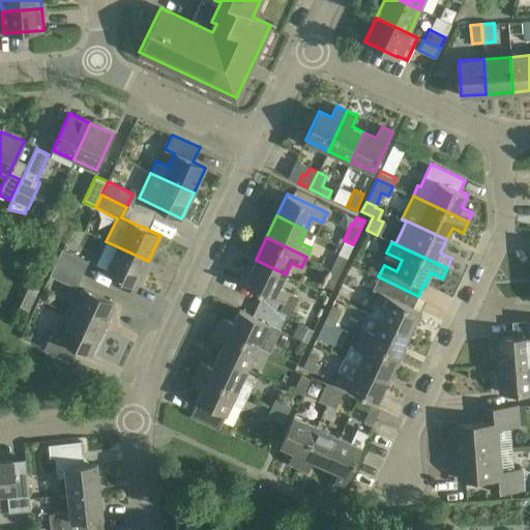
[(117,246),(106,271),(137,286),(148,261),(117,246)]
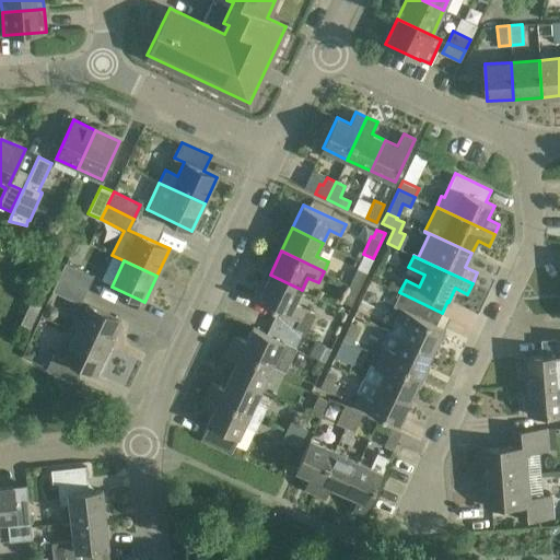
[(59,277),(86,290),(93,276),(66,263),(59,277)]
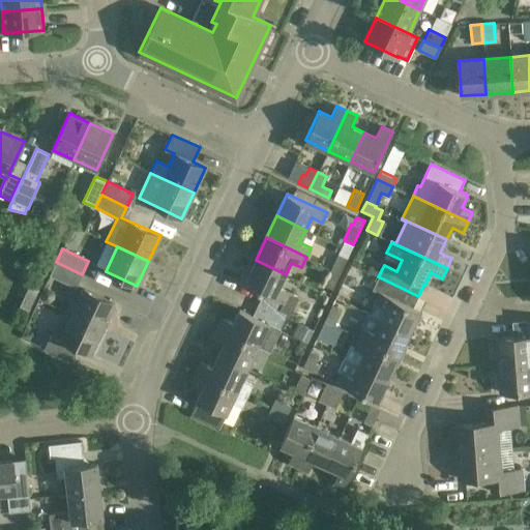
[(330,269),(340,273),(347,258),(337,254),(330,269)]
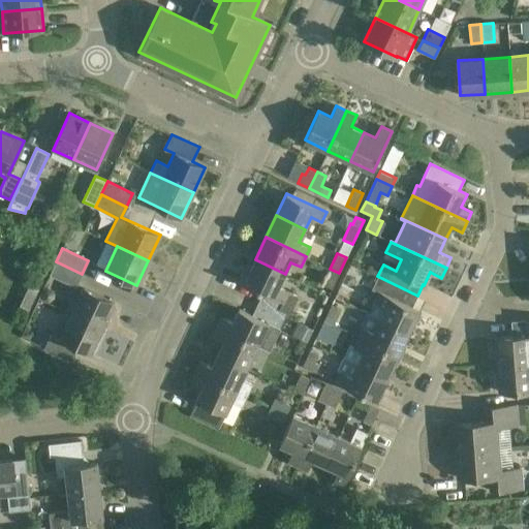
[(285,274),(255,259),(244,284),(262,292),(257,303),(286,316),(287,313),(289,314),(298,297),(279,287),(285,274)]
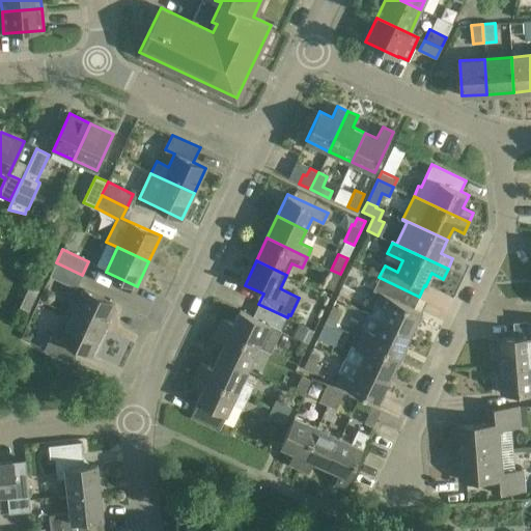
[(82,275),(56,262),(50,276),(77,288),(82,275)]
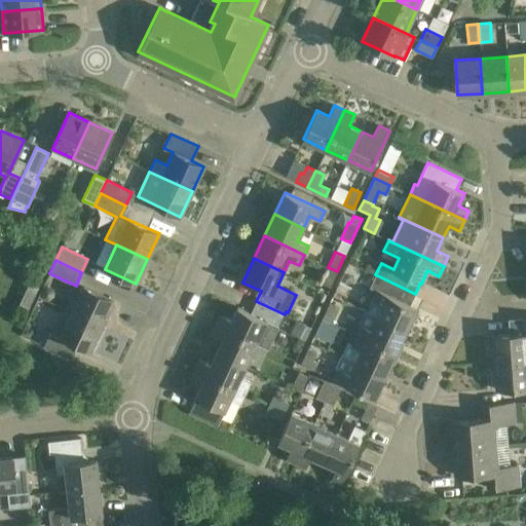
[(337,271),(328,267),(321,284),(330,288),(337,271)]
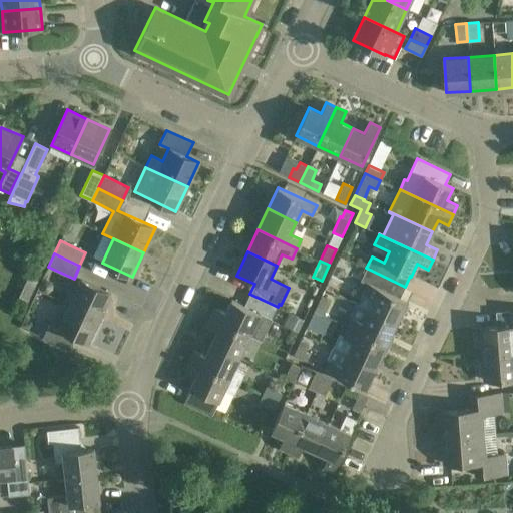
[(368,283),(363,293),(358,304),(397,322),(407,301),(400,298),(405,287),(366,268),(360,280),(368,283)]
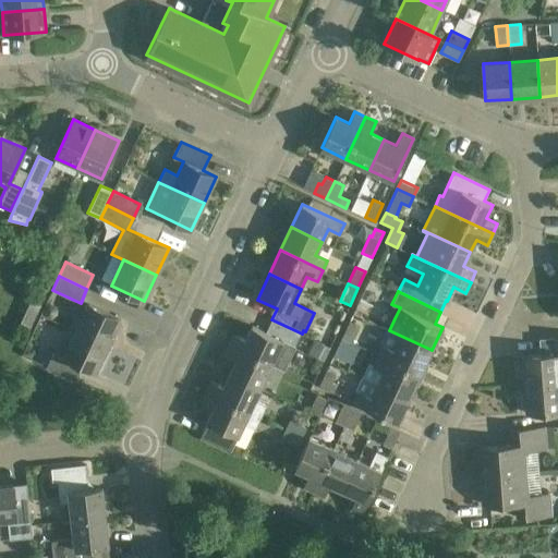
[(29,329),(40,305),(31,301),(20,324),(29,329)]
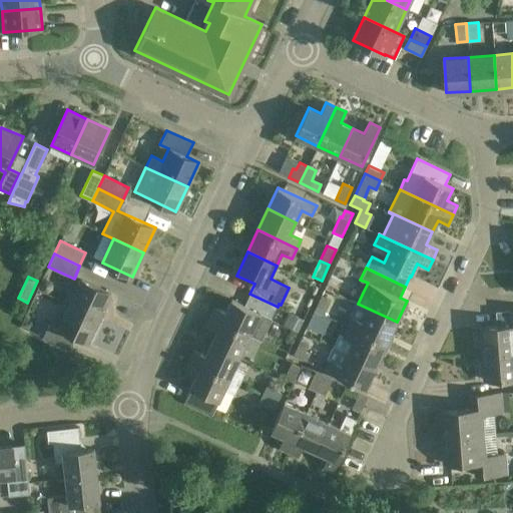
[(62,301),(99,318),(110,294),(81,280),(75,292),(68,289),(62,301)]
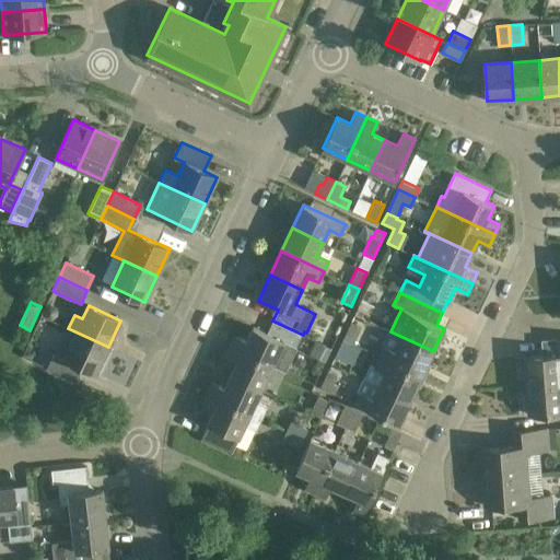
[(230,346),(286,372),(303,335),(272,321),(267,334),(253,327),(246,340),(234,335),(230,346)]
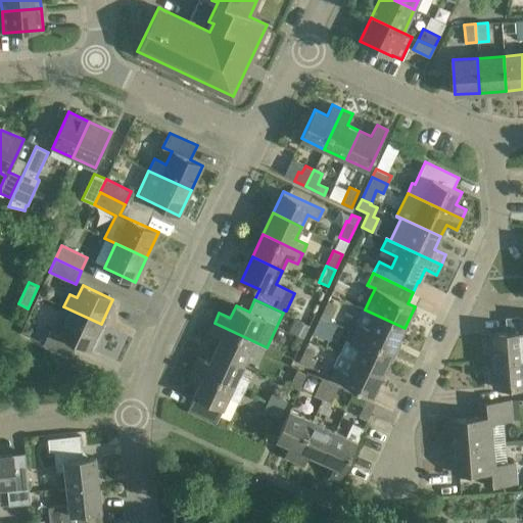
[(320,316),(329,320),(336,305),(327,301),(320,316)]
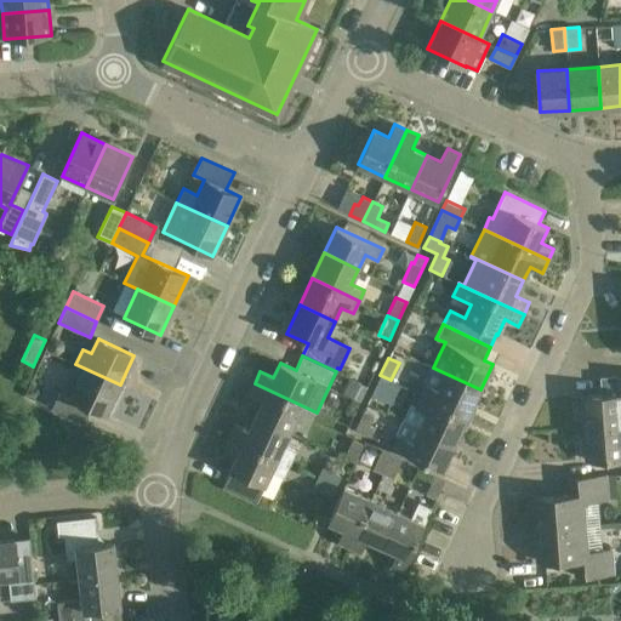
[(106,415),(120,385),(75,364),(75,366),(83,370),(70,397),(53,388),(46,404),(52,406),(51,409),(83,423),(90,408),(106,415)]
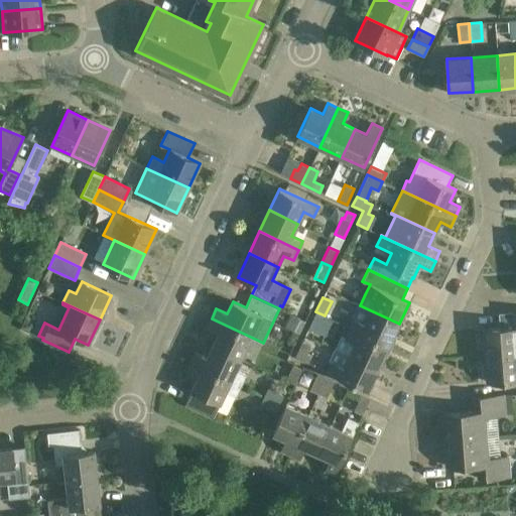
[(399,324),(360,305),(357,304),(351,317),(353,318),(349,328),(388,347),(399,324)]
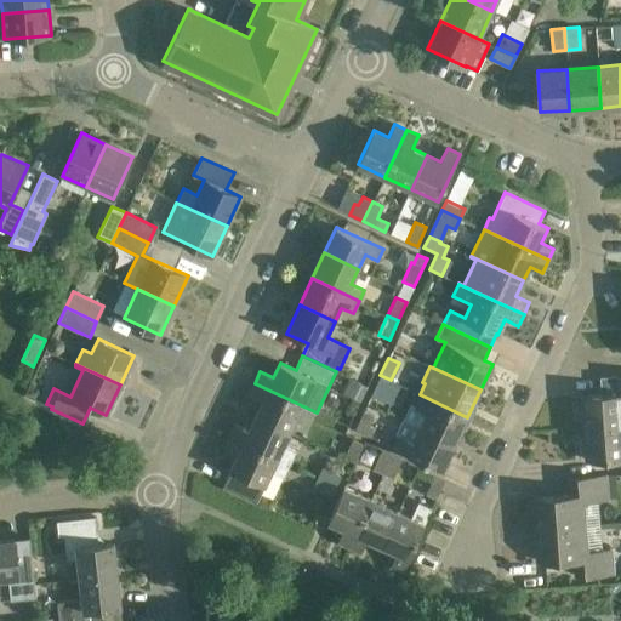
[(391,380),(380,375),(370,394),(382,400),(382,399),(386,402),(394,383),(389,382),(391,380)]
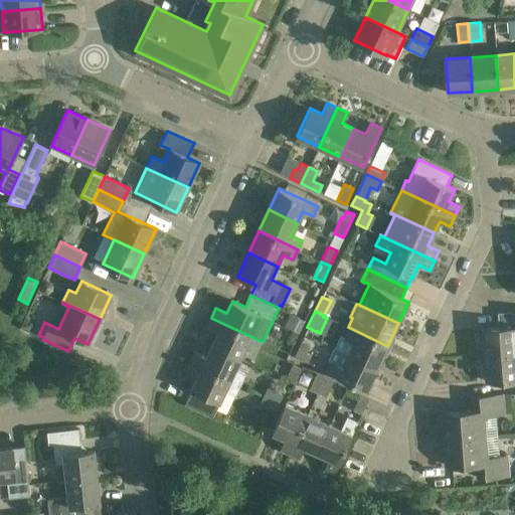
[(484,355),(514,352),(514,312),(510,313),(511,326),(482,329),(484,355)]
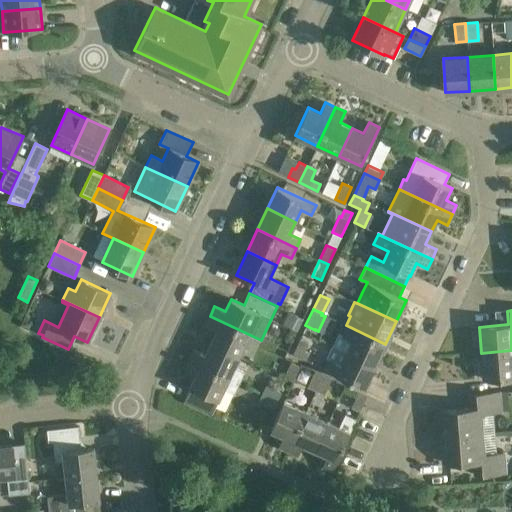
[(288,312),(282,324),(297,331),(302,319),(288,312)]
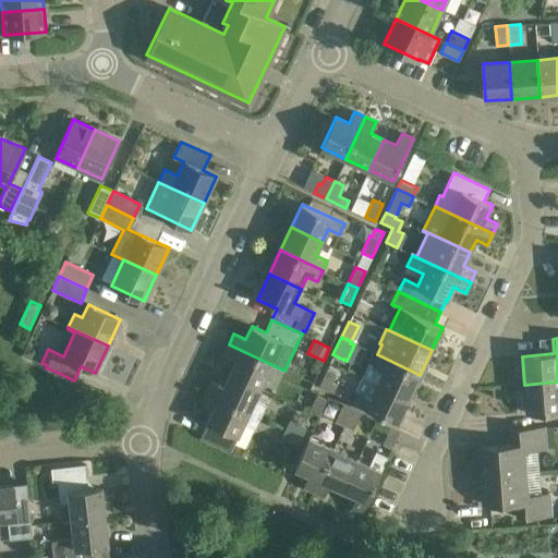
[(284,371),(229,344),(223,355),(235,361),(230,373),(261,387),(271,365),(284,371)]
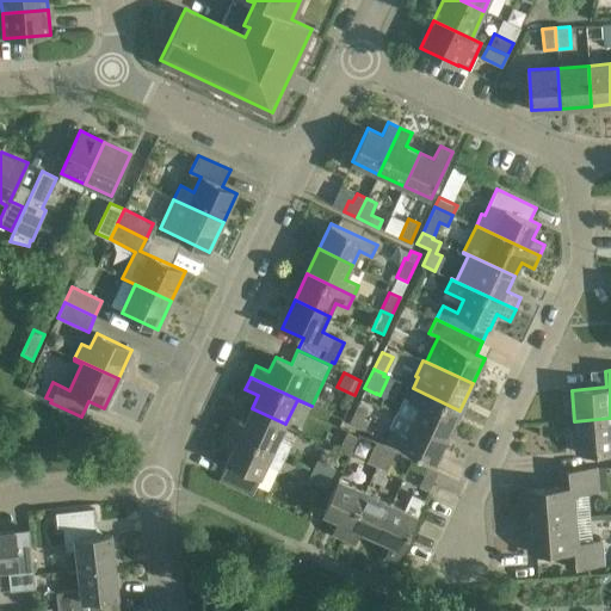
[(396,412),(448,436),(460,411),(413,388),(407,400),(402,397),(396,412)]
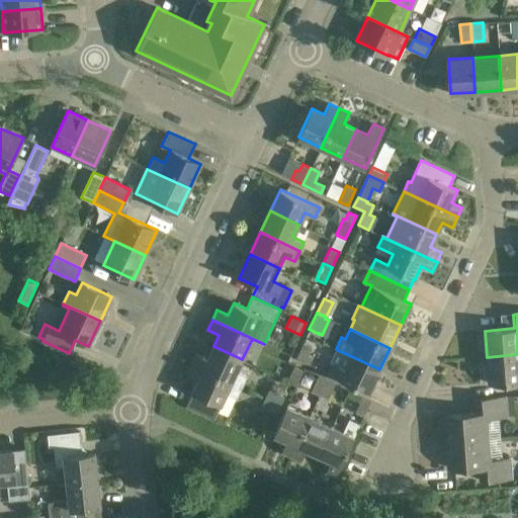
[(303,343),(295,358),(309,364),(312,357),(308,355),(312,347),(303,343)]
